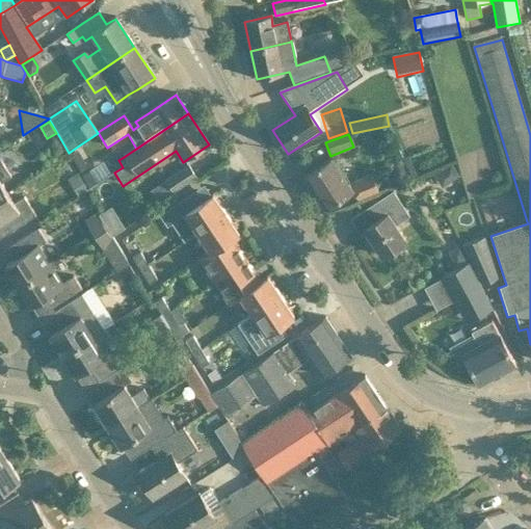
[(303,178),(325,210),(342,199),(354,192),(360,202),(380,193),(374,178),(350,186),(333,159),(321,166),(303,178)]
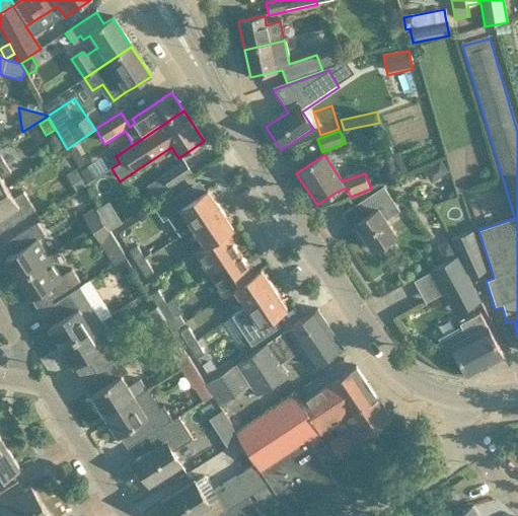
[(0,194),(7,191),(1,180),(10,174),(0,158),(0,194)]
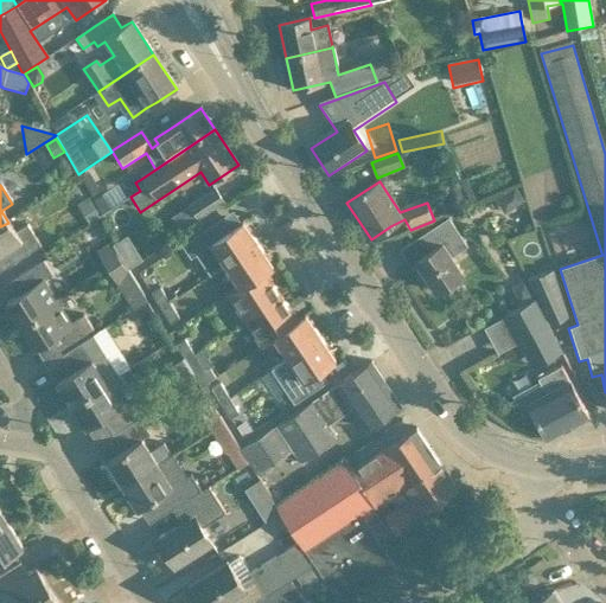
[(224,204),(215,190),(190,205),(198,219),(224,204)]
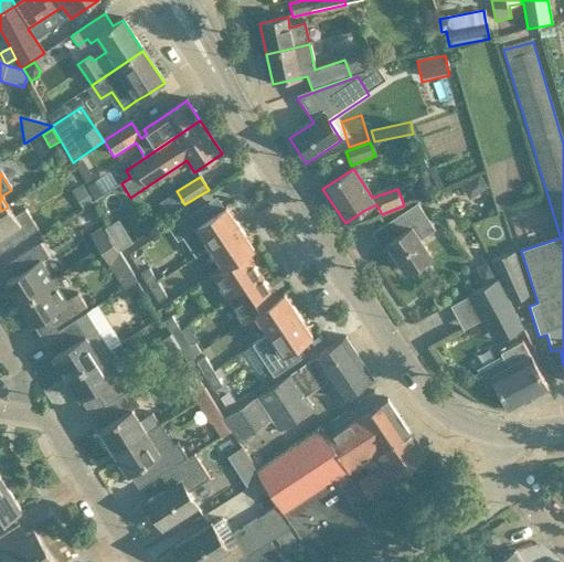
[(480,177),(461,189),(467,197),(476,198),(488,190),(480,177)]
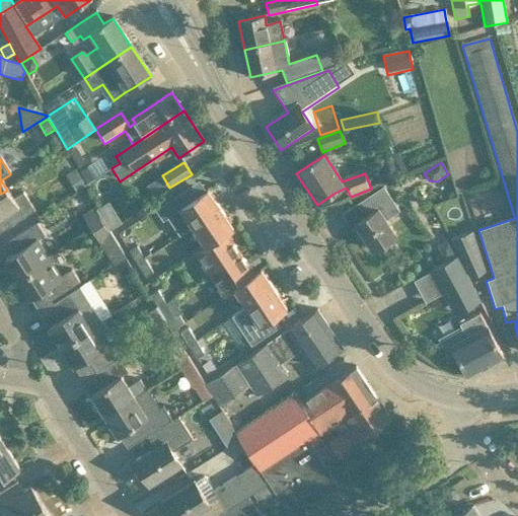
[(87,168),(80,173),(87,185),(94,179),(87,168)]
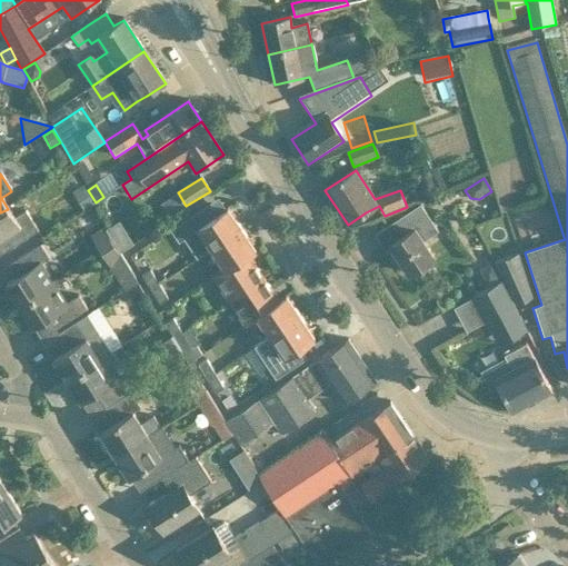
[(83,188),(72,195),(83,212),(95,206),(83,188)]
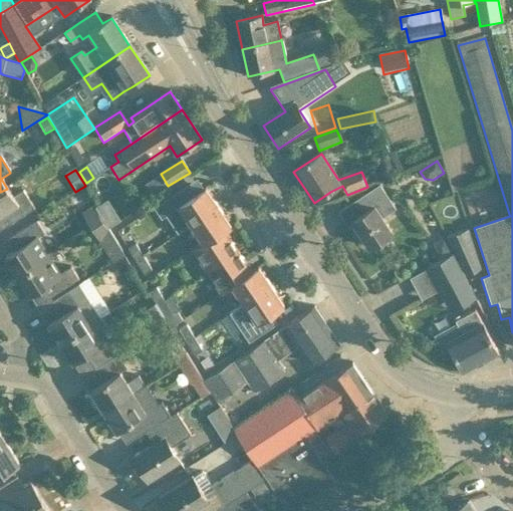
[(368,248),(386,238),(393,232),(383,218),(396,209),(380,186),(354,202),(347,207),(355,220),(346,226),(354,237),(359,234),(368,248)]
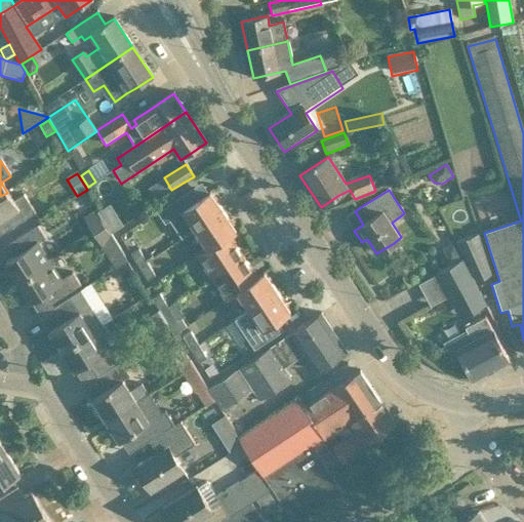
[(7,193),(0,196),(0,230),(3,235),(21,224),(35,214),(24,196),(13,202),(7,193)]
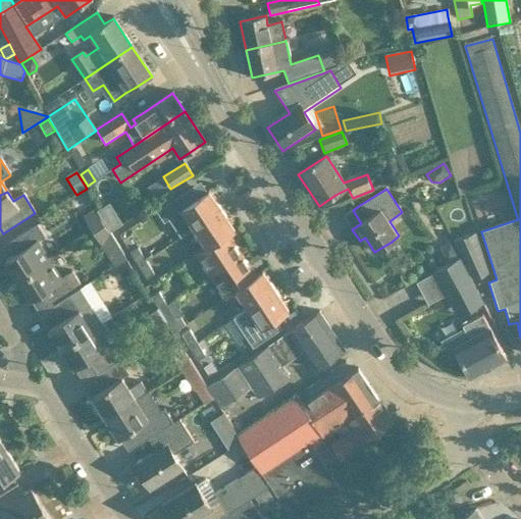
[(194,229),(221,211),(208,192),(180,210),(194,229)]
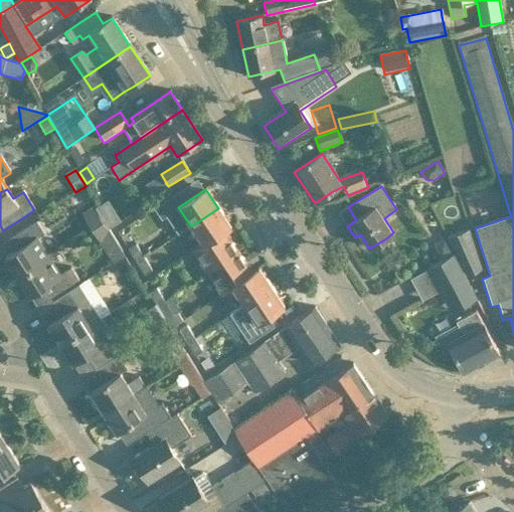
[(231,227),(218,208),(191,226),(203,243),(203,244),(223,231),(231,227)]
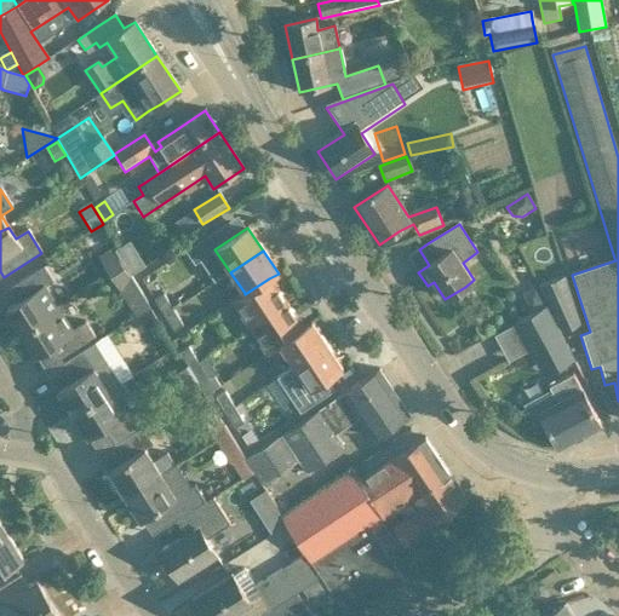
[(112,276),(124,269),(113,253),(101,260),(112,276)]
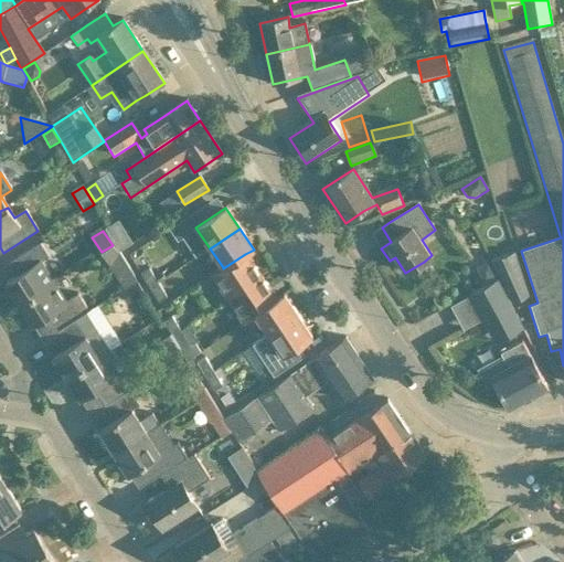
[(19,305),(53,283),(40,263),(49,257),(40,244),(8,264),(17,277),(6,284),(19,305)]
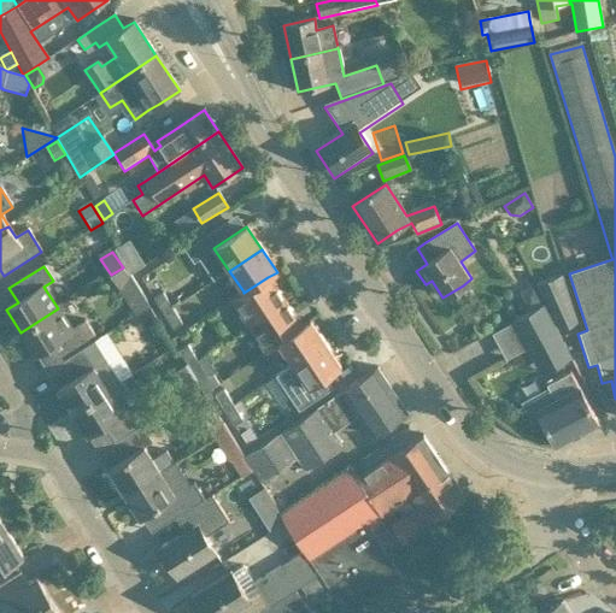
[(121,292),(133,284),(123,267),(111,275),(121,292)]
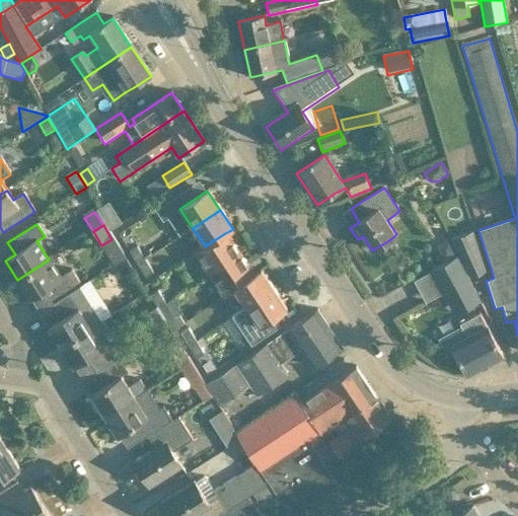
[(486,273),(471,232),(449,240),(469,278),(486,273)]
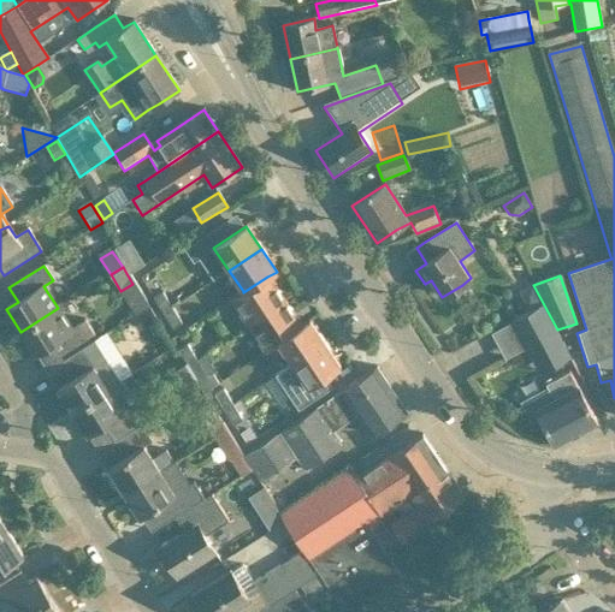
[(267,277),(243,292),(243,291),(230,301),(248,327),(284,302),(267,277)]
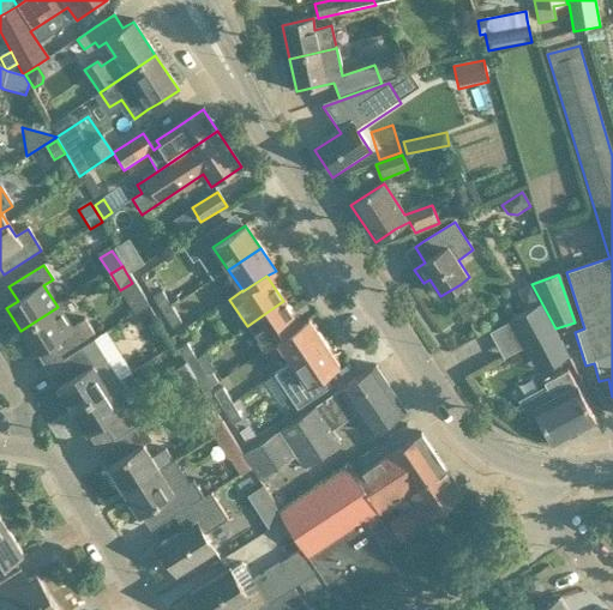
[(530,288),(518,295),(527,312),(540,305),(530,288)]
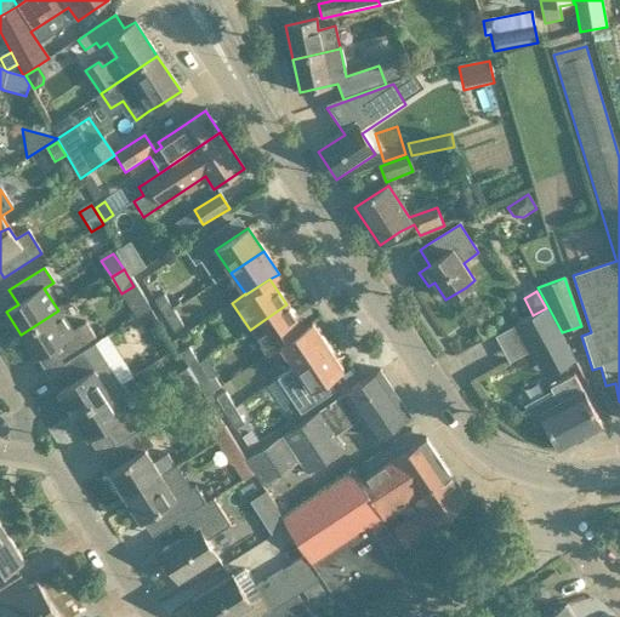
[(164,318),(174,312),(164,296),(154,302),(164,318)]
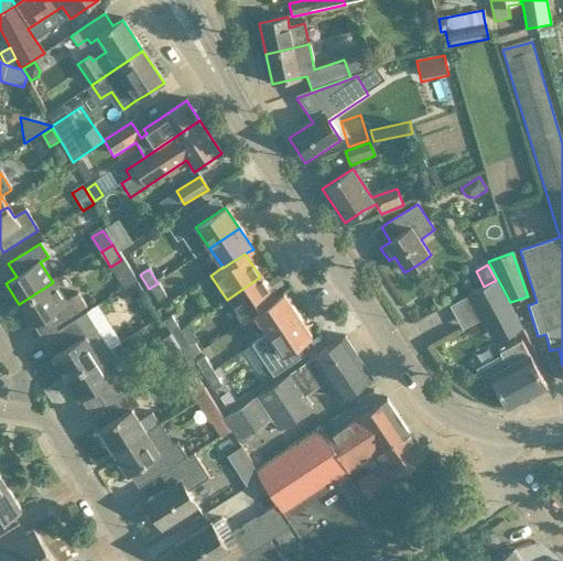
[(275,300),(260,277),(227,300),(242,324),(255,315),(275,300)]
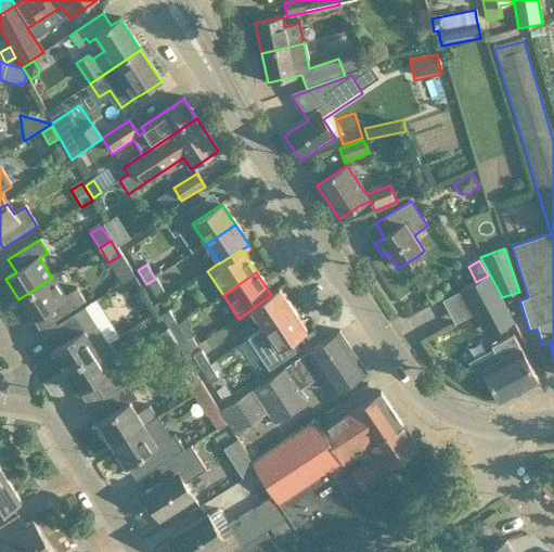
[(476,282),(461,291),(462,292),(481,329),(487,338),(500,331),(513,324),(488,276),(476,282)]
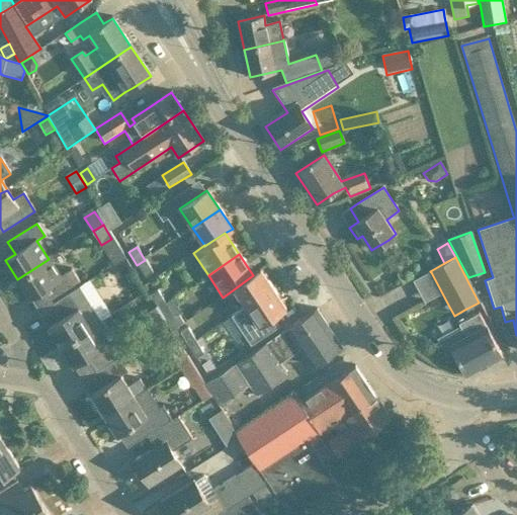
[(47,304),(64,292),(79,283),(71,270),(60,277),(49,259),(17,279),(29,298),(39,291),(47,304)]
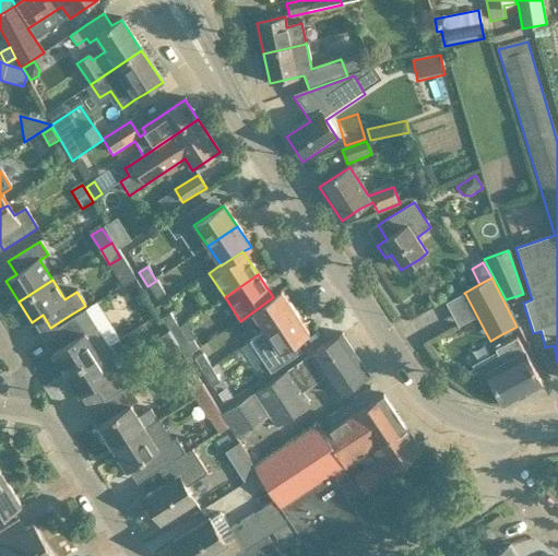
[(133,281),(123,287),(131,298),(141,293),(133,281)]
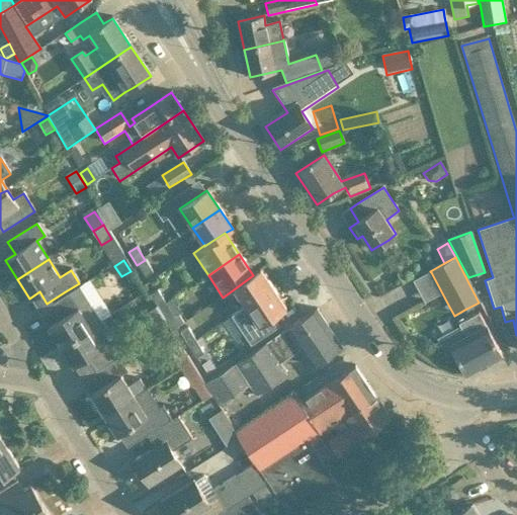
[(137,265),(145,278),(153,273),(145,260),(137,265)]
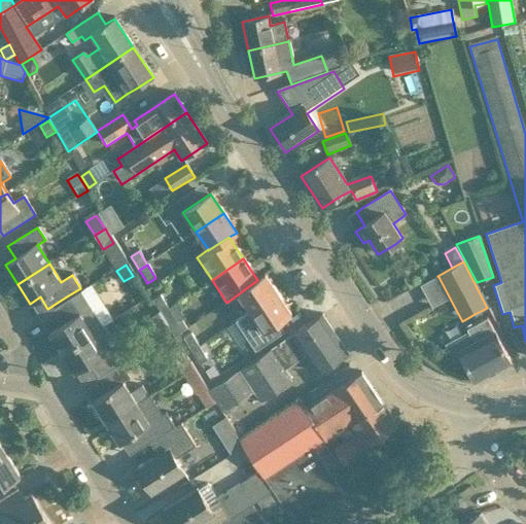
[(265,275),(257,280),(238,294),(250,313),(278,294),(265,275)]
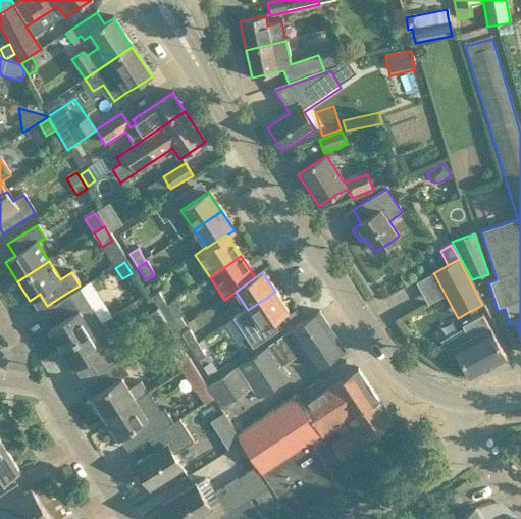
[(100,286),(88,292),(109,328),(120,321),(100,286)]
